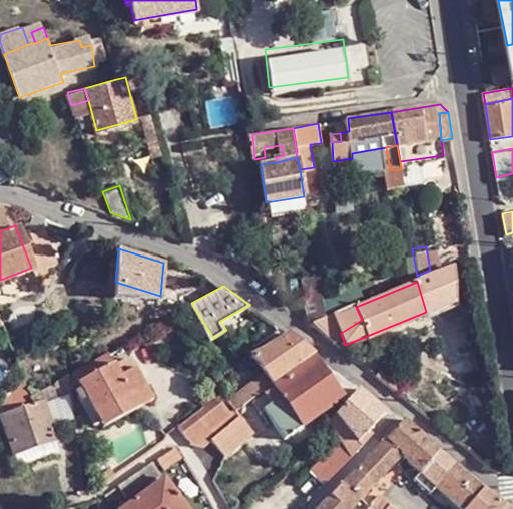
[(324,315),(311,321),(332,338),(341,333),(362,320),(356,307),(354,303),(324,315)]
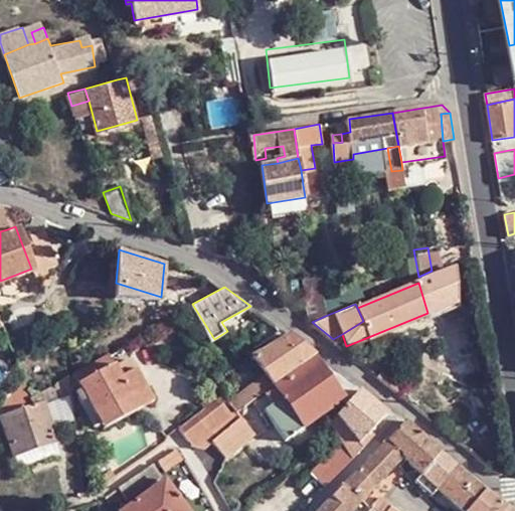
[(289,334),(283,329),(260,342),(264,348),(289,334)]
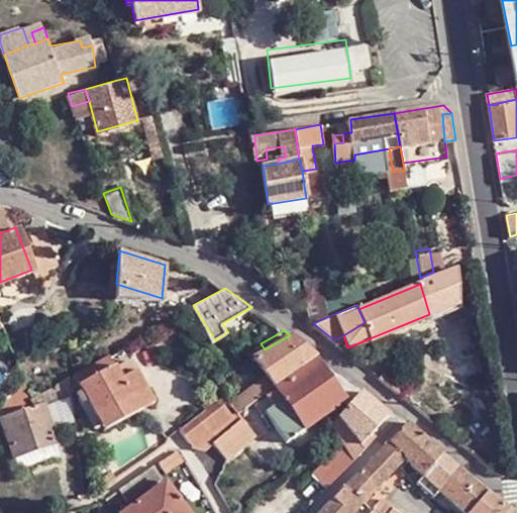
[(253,356),(276,384),(317,354),(290,335),(265,349),(253,356)]
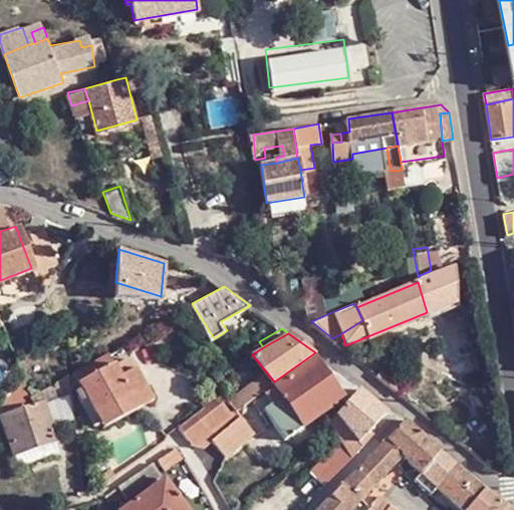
[(107,350),(74,369),(74,373),(84,391),(97,414),(103,424),(153,398),(134,362),(118,371),(107,350)]
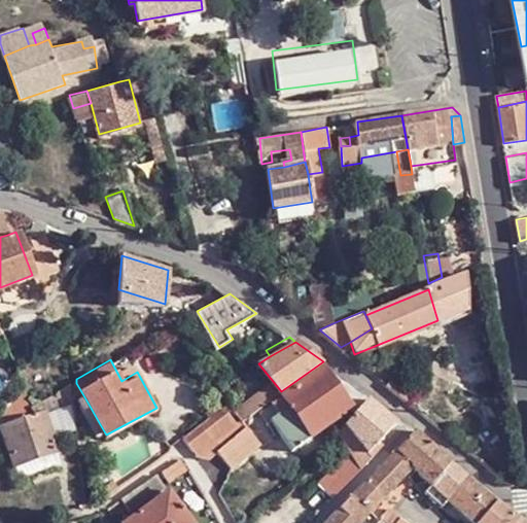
[(322,365),(282,395),(290,406),(275,419),(297,448),(353,405),(322,365)]
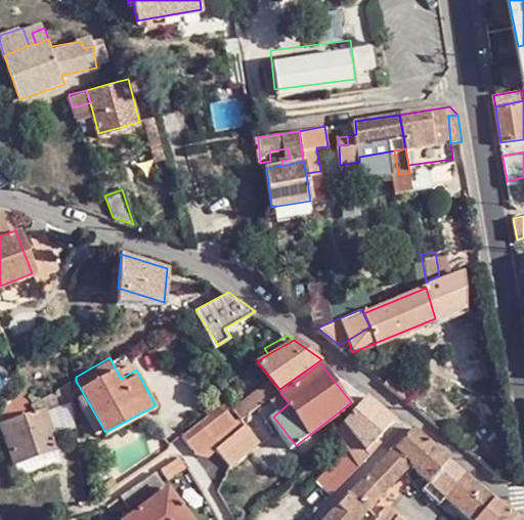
[(395,365),(383,380),(408,400),(419,386),(395,365)]
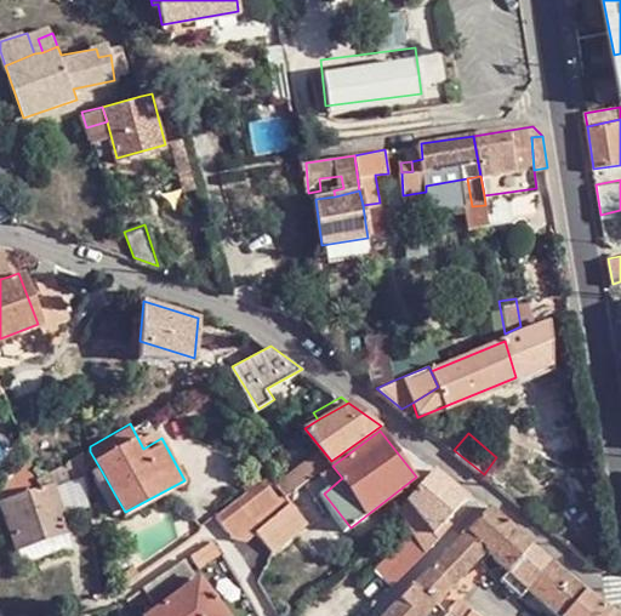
[(77,474),(67,458),(41,473),(34,477),(30,466),(27,458),(3,482),(7,495),(56,483),(57,485),(77,474)]
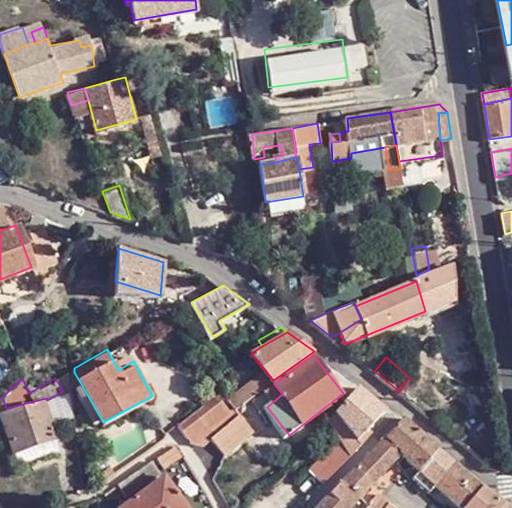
[(31,381),(25,384),(28,393),(34,390),(31,381)]
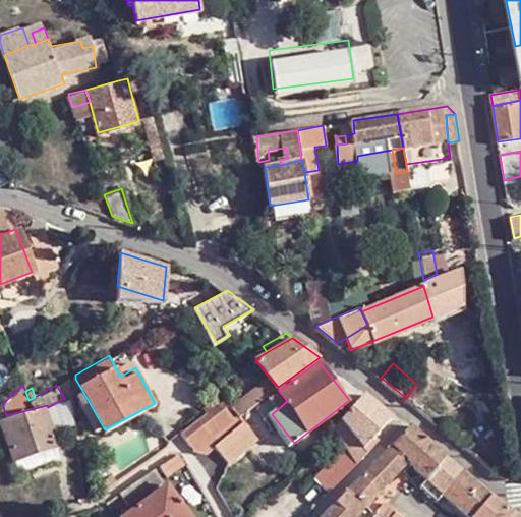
[(233,404),(240,414),(262,398),(255,389),(233,404)]
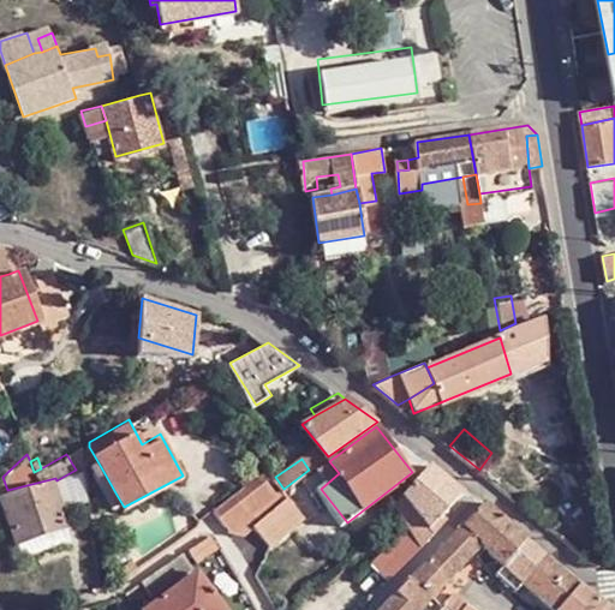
[(463,491),(430,462),(401,491),(428,525),(463,491)]
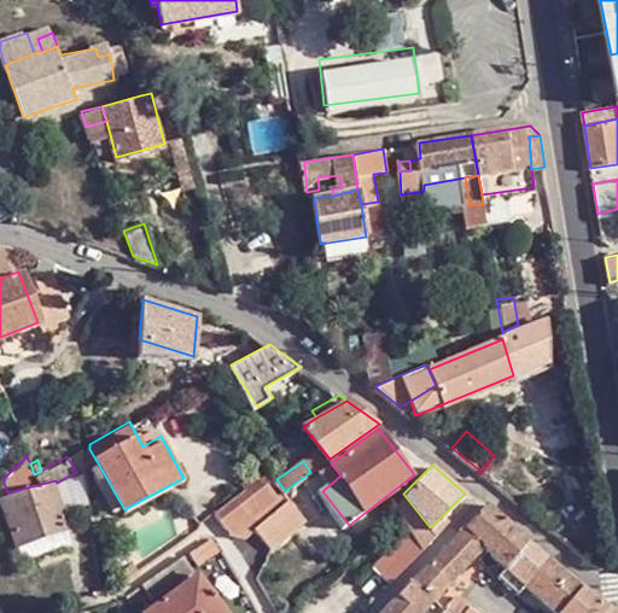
[(117,497),(101,470),(94,474),(110,501),(117,497)]
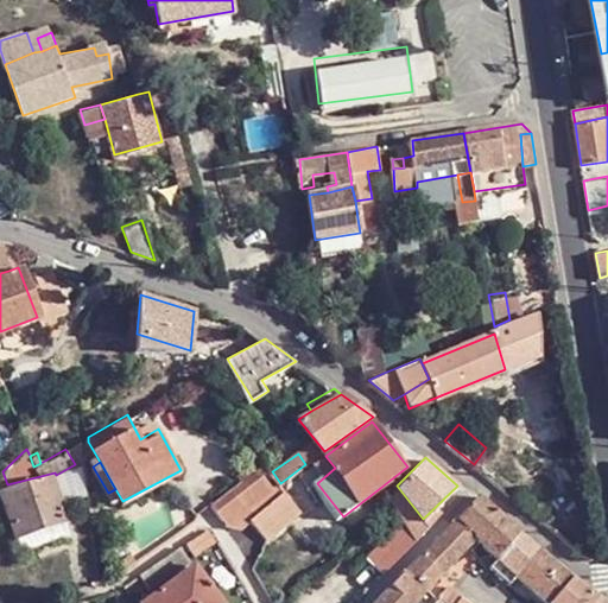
[(67,520),(56,475),(55,473),(7,484),(19,531),(67,520)]
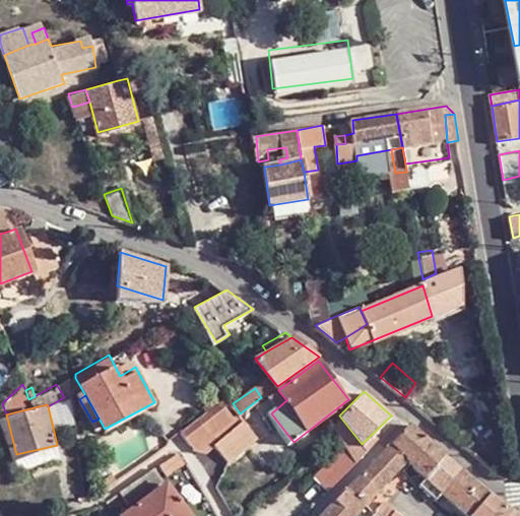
[(179,433),(181,435),(194,449),(220,428),(208,411),(179,433)]
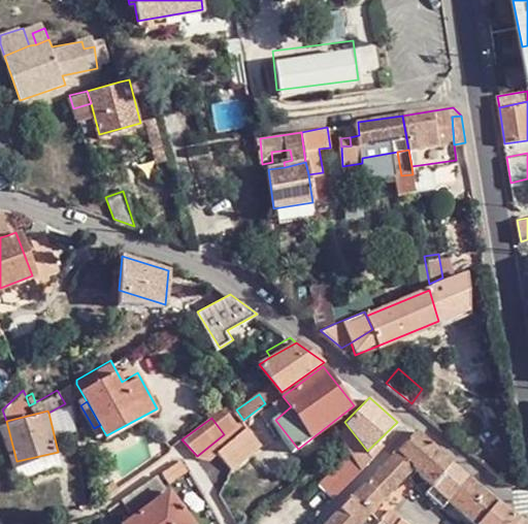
[(367,451),(344,422),(337,431),(351,449),(363,466),(371,458),(367,451)]
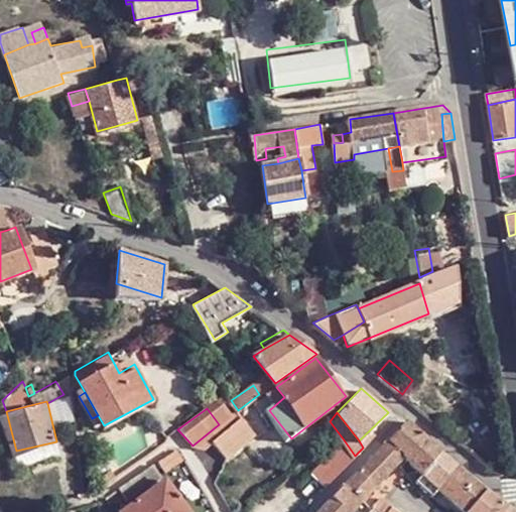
[(238,419),(215,439),(228,456),(257,431),(244,415),(238,419)]
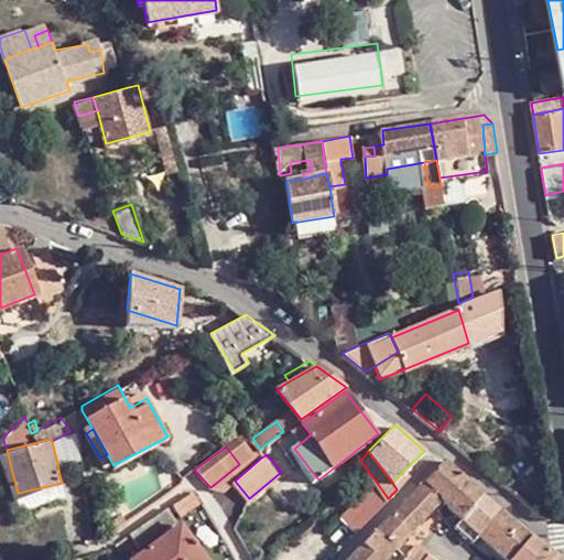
[(425,481),(442,496),(446,501),(463,516),(483,493),(444,461),(425,481)]
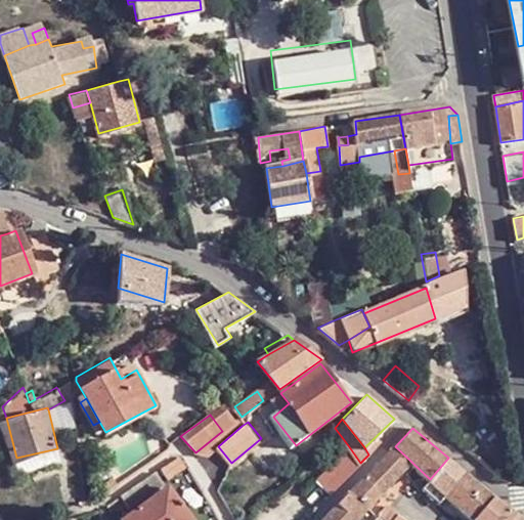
[(331,492),(360,463),(348,445),(316,477),(331,492)]
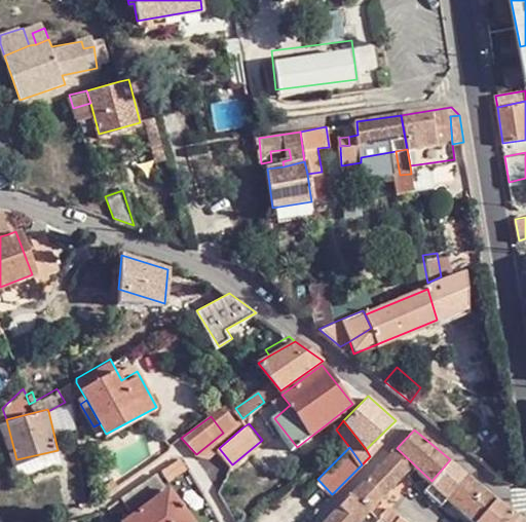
[(370,509),(412,462),(397,448),(353,491),(370,509)]
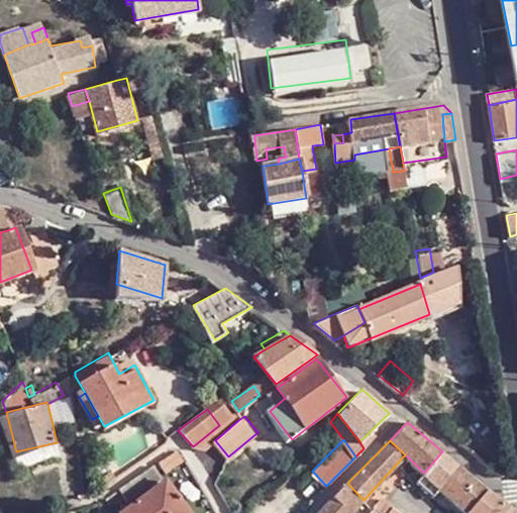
[(442,451),(424,473),(441,489),(461,467),(442,451)]
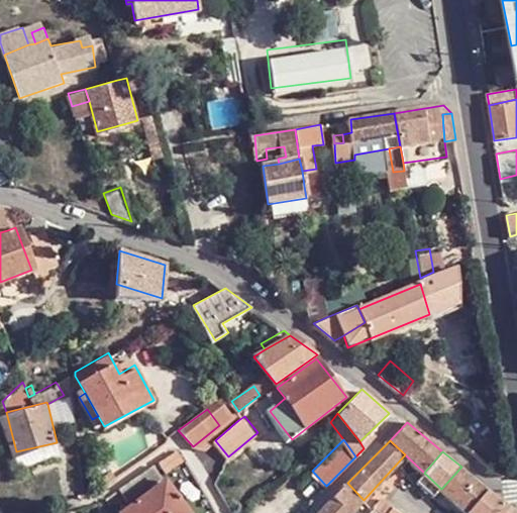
[(461,467),(441,489),(468,512),(469,512),(489,491),(461,467)]
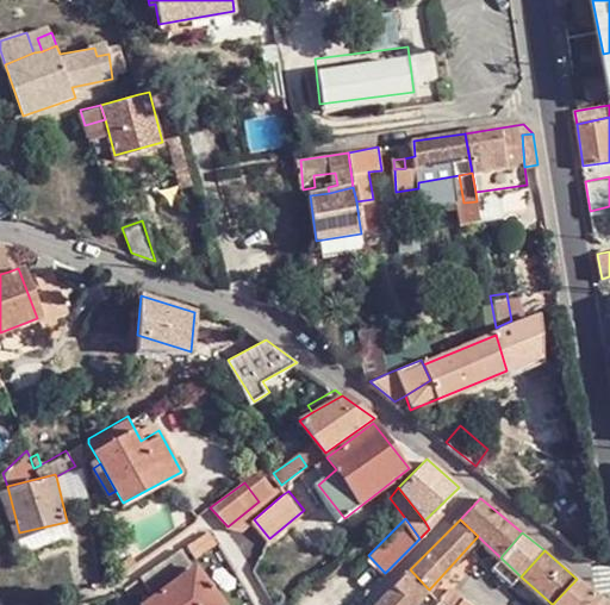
[(521,577),(500,557),(493,565),(515,584),(521,577)]
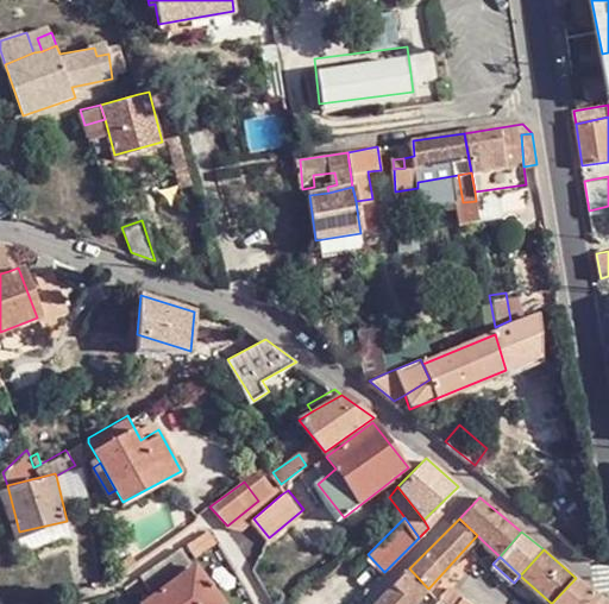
[(196,564),(140,603),(226,603),(227,603),(196,564)]
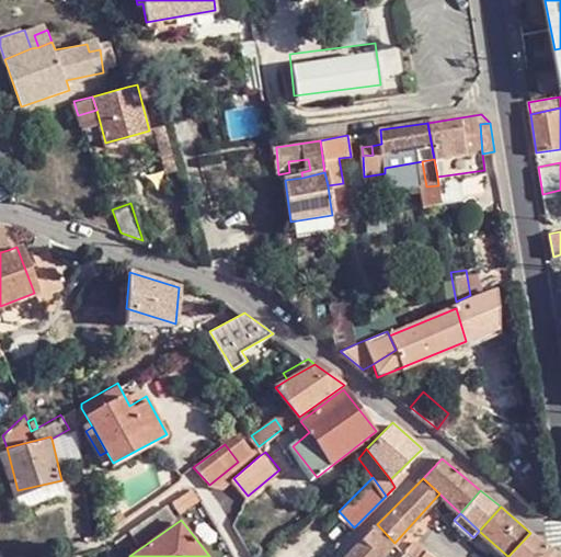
[(381,556),(395,543),(377,524),(345,556),(381,556)]
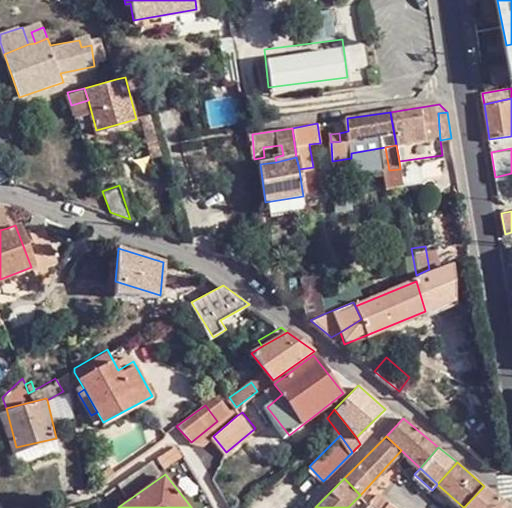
[(511,507),(484,486),(464,507),(511,507)]
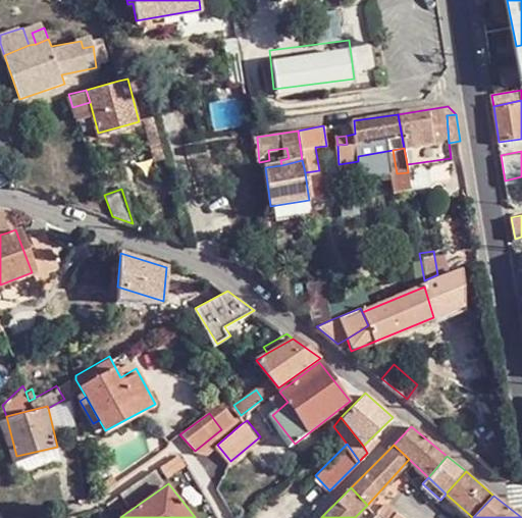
[(385,502),(377,510),(388,517),(392,517),(401,511),(385,502)]
